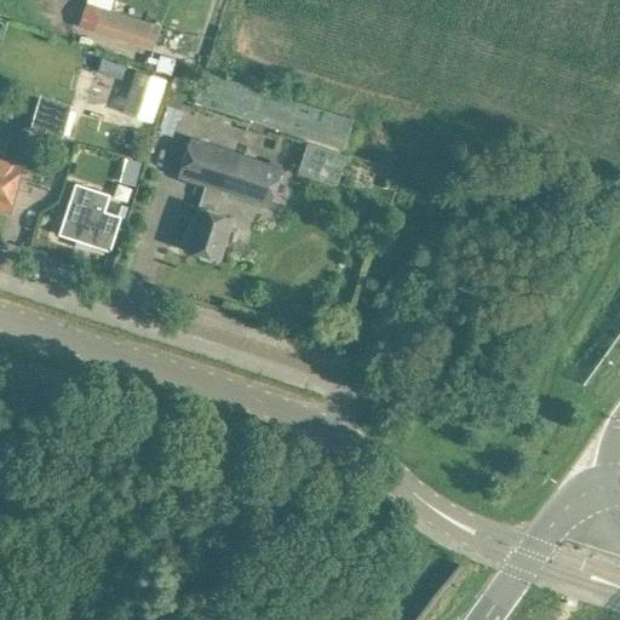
[(161,28),(102,10),(95,34),(154,52),(161,28)]
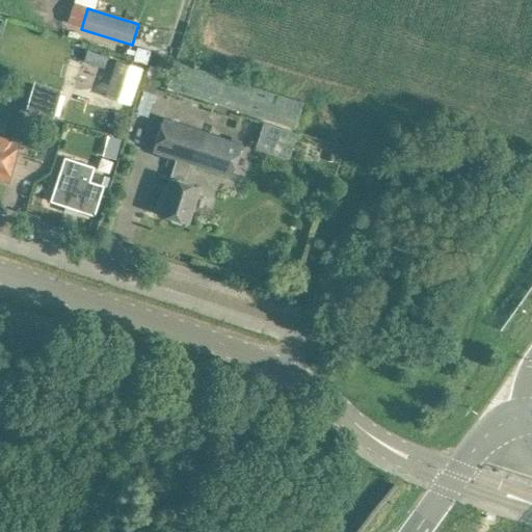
[(0,55),(1,56),(11,24),(0,20),(0,55)]
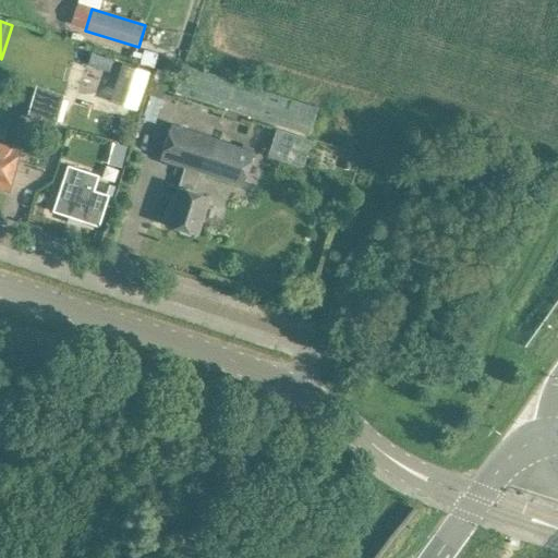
[(117,107),(144,114),(156,77),(129,69),(117,107)]
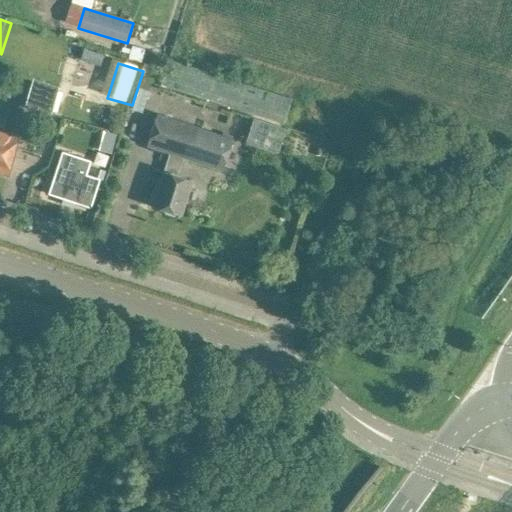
[(175,67),(168,90),(287,126),(294,103),(175,67)]
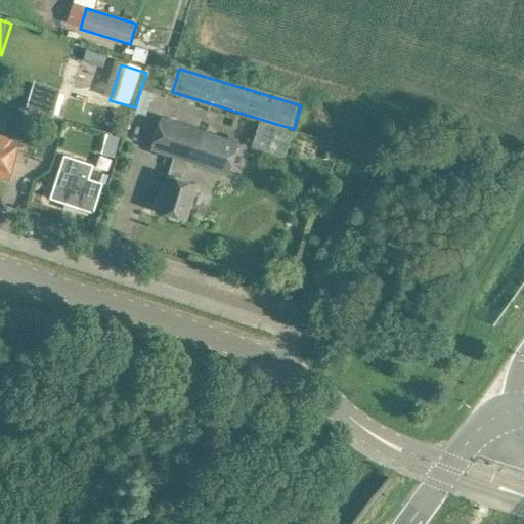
[(59,89),(33,80),(27,103),(40,107),(38,114),(51,117),(59,89)]
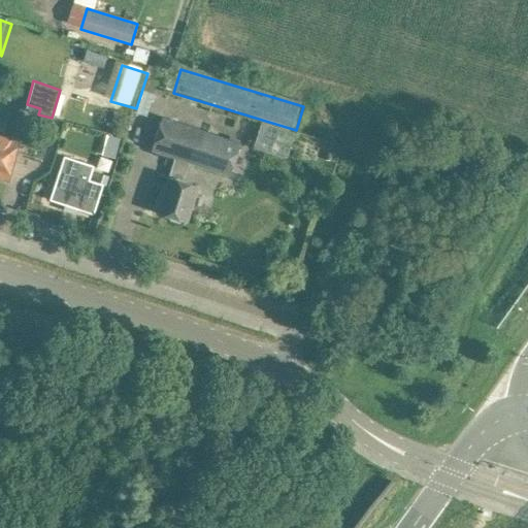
[(174,158),(156,212),(186,222),(197,187),(183,182),(189,162),(229,175),(239,143),(161,119),(151,150),(174,158)]
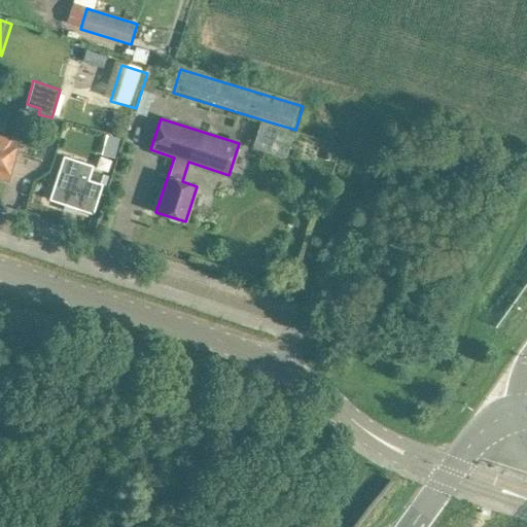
[(259,121),(251,149),(286,161),(295,133),(259,121)]
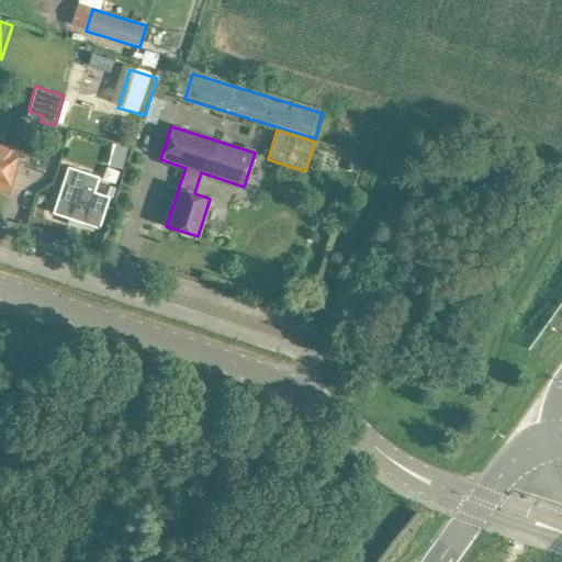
[(0,189),(8,191),(18,148),(0,143),(0,189)]
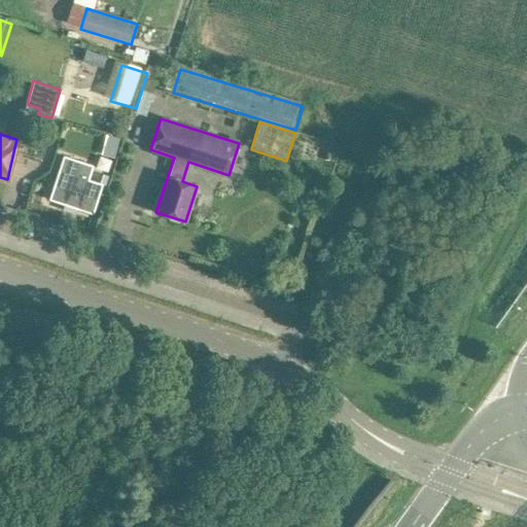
[(106,135),(101,154),(114,157),(119,139),(106,135)]
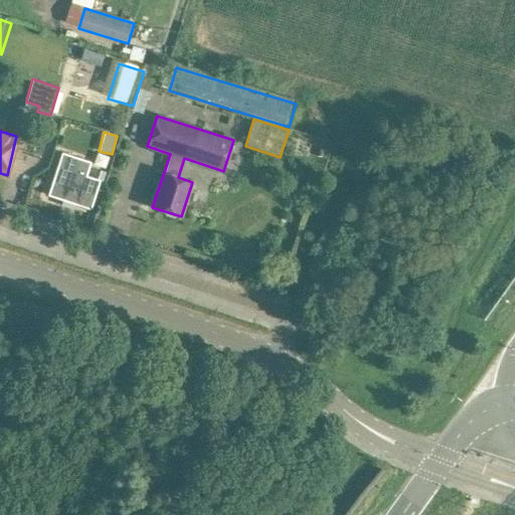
[(62,153),(48,195),(91,208),(100,180),(86,176),(91,162),(62,153)]
